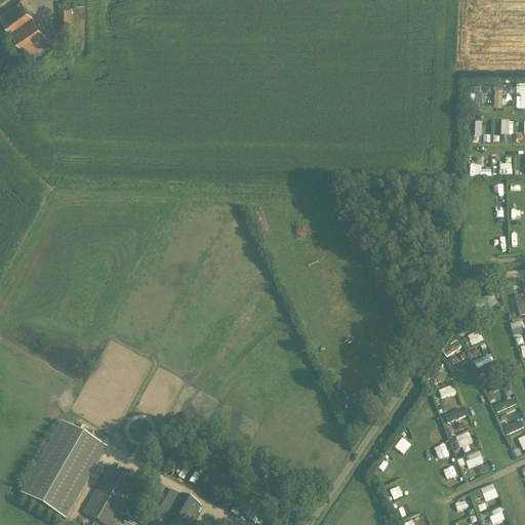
[(22,0),(0,15),(30,55),(50,41),(22,0)]
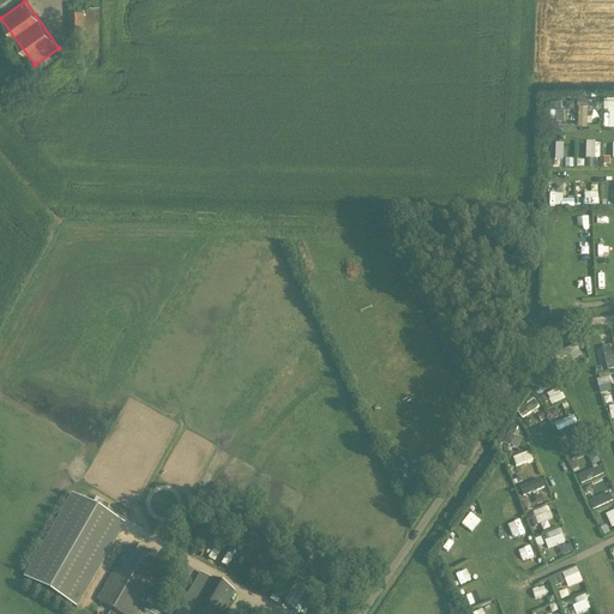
[(68,5),(68,37),(83,37),(83,50),(100,50),(98,5),(68,5)]
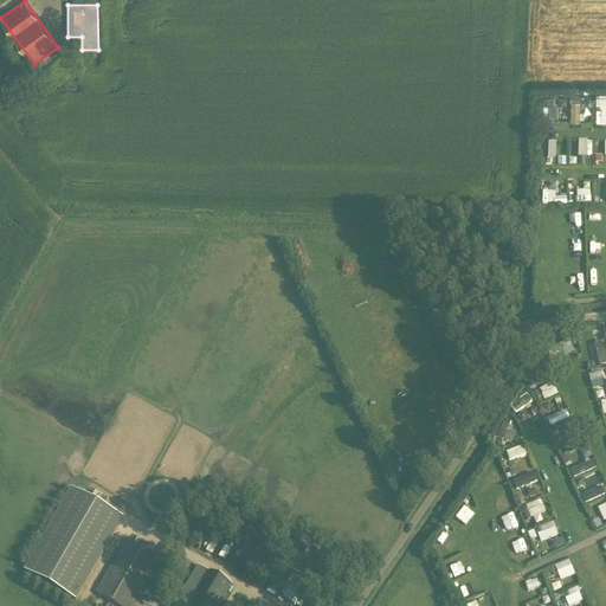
[(605,121),(605,92),(594,94),(597,122),(605,121)]
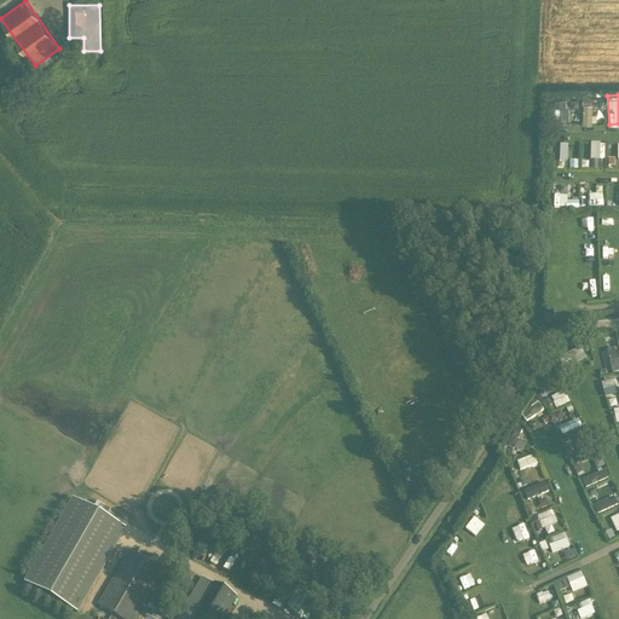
[(568,123),(567,98),(554,98),(555,125),(568,123)]
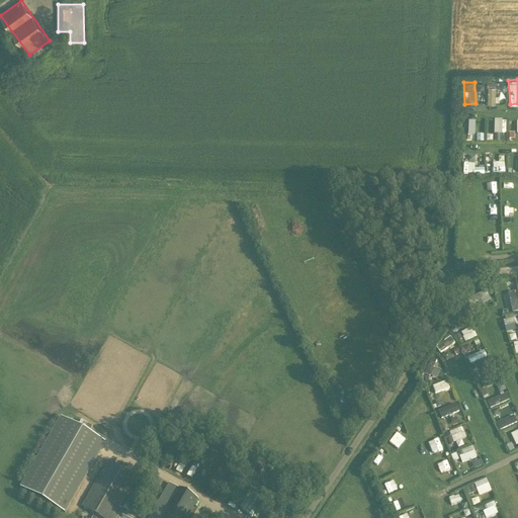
[(488,102),(497,102),(497,82),(488,82),(488,102)]
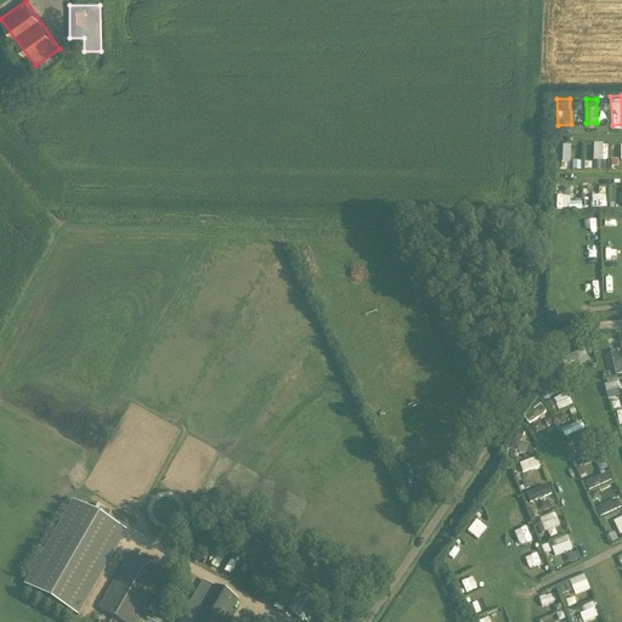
[(608,170),(608,143),(593,143),(593,170),(608,170)]
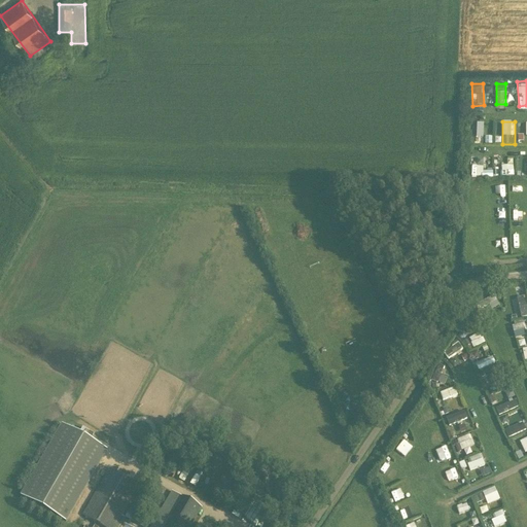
[(483,173),(483,162),(470,162),(470,173),(483,173)]
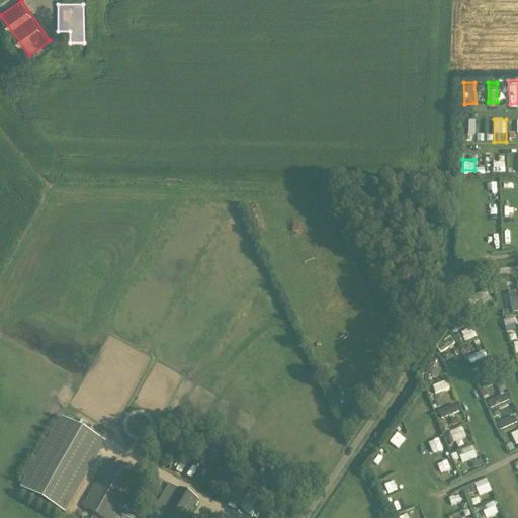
[(506,313),(517,312),(515,301),(505,304),(506,313)]
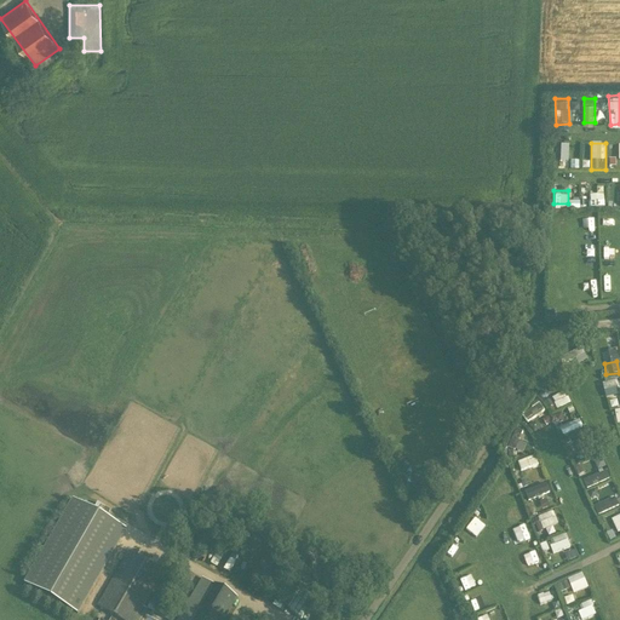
[(602,384),(606,399),(619,395),(616,380),(602,384)]
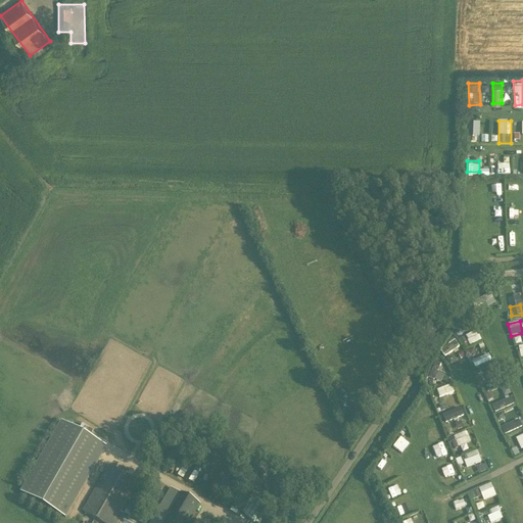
[(477,331),(466,334),(469,344),(480,341),(477,331)]
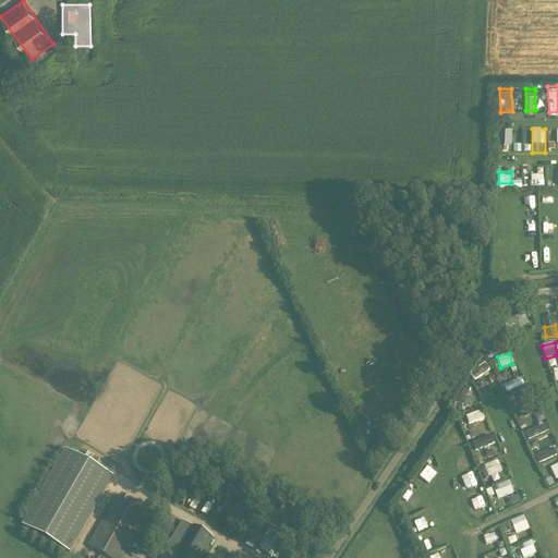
[(475,380),(489,368),(484,362),(469,374),(475,380)]
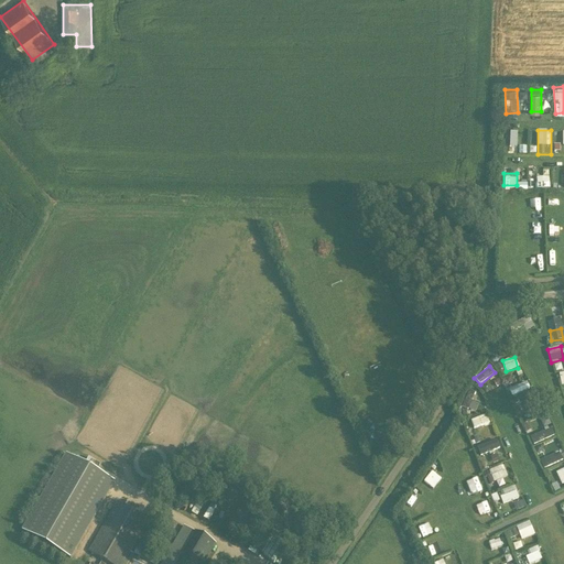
[(527,382),(508,389),(511,397),(530,390),(527,382)]
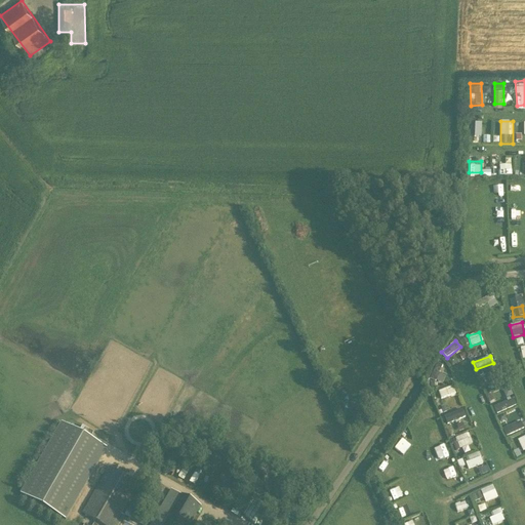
[(441,373),(444,366),(437,363),(430,378),(442,385),(446,375),(441,373)]
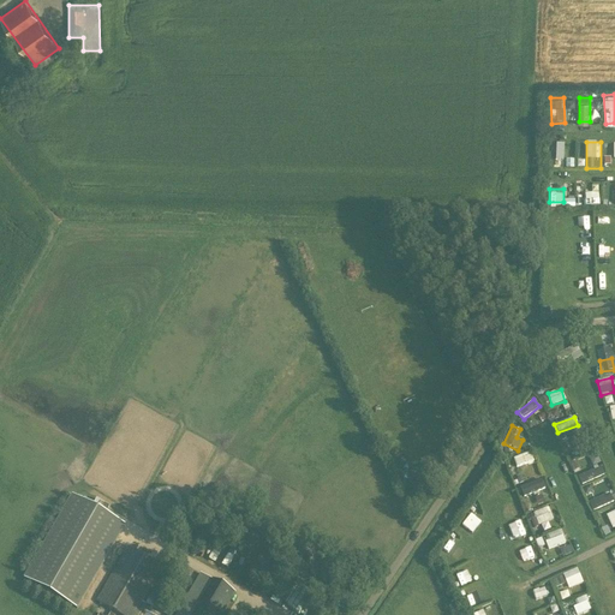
[(531,452),(513,459),(518,469),(535,461),(531,452)]
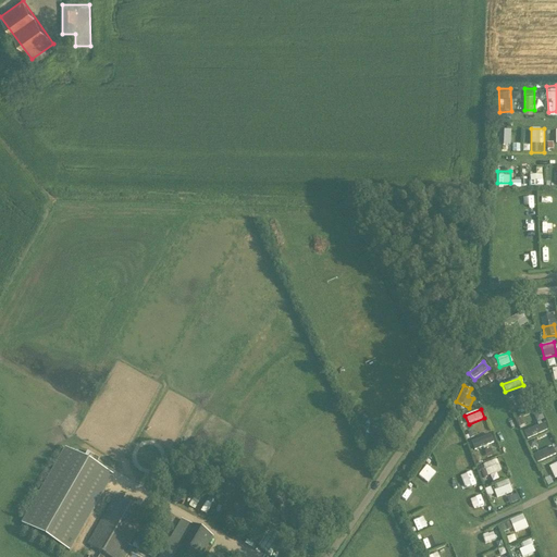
[(527,440),(548,430),(544,422),(523,432),(527,440)]
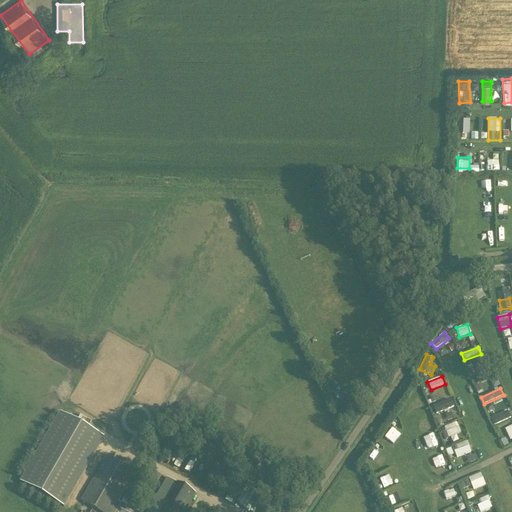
[(433,403),(436,413),(454,408),(451,398),(433,403)]
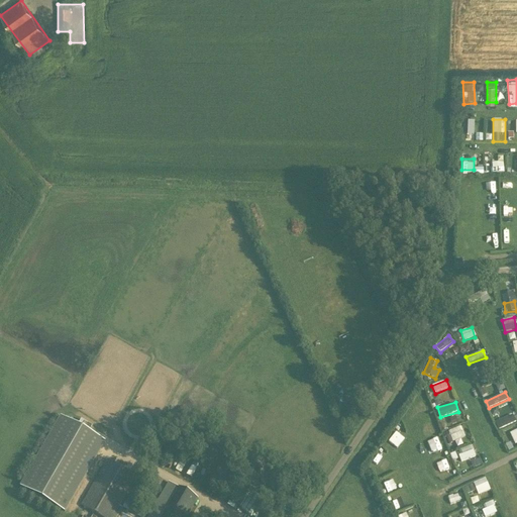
[(513,416),(495,422),(498,429),(516,423),(513,416)]
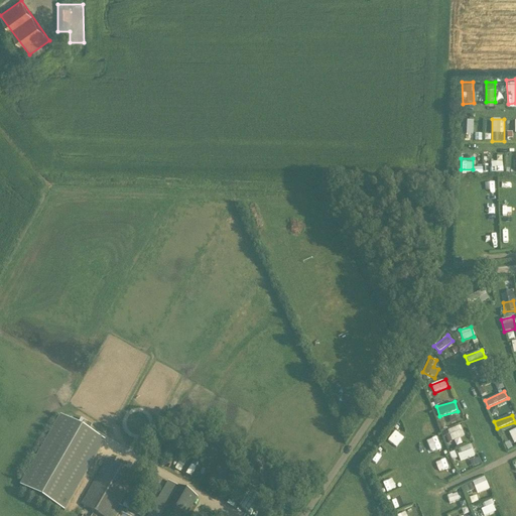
[(447,430),(452,441),(465,436),(460,425),(447,430)]
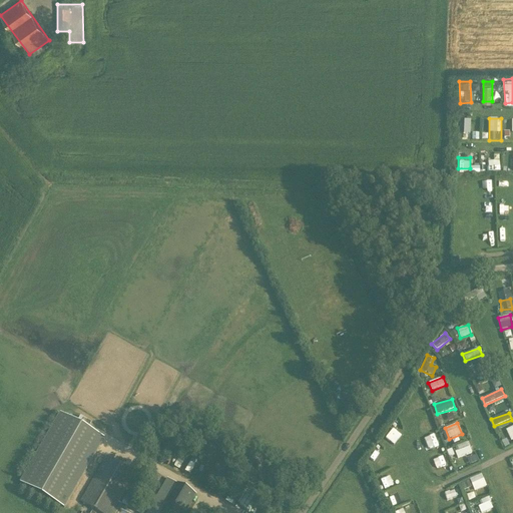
[(393,428),(385,439),(395,446),(403,435),(393,428)]
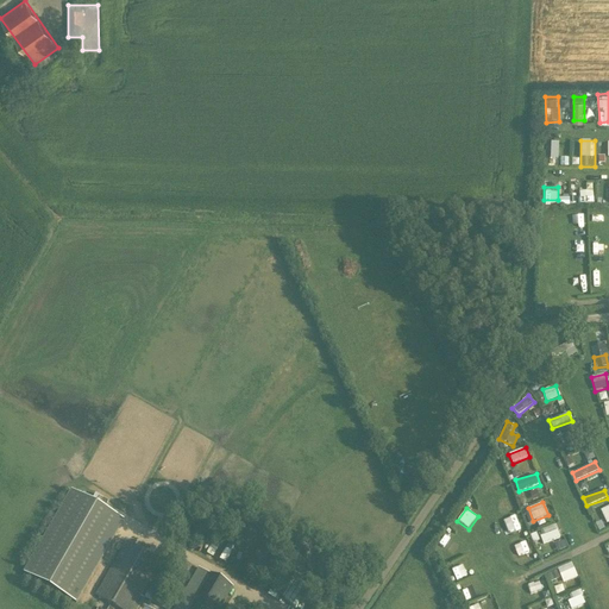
[(528,508),(522,510),(527,523),(533,522),(528,508)]
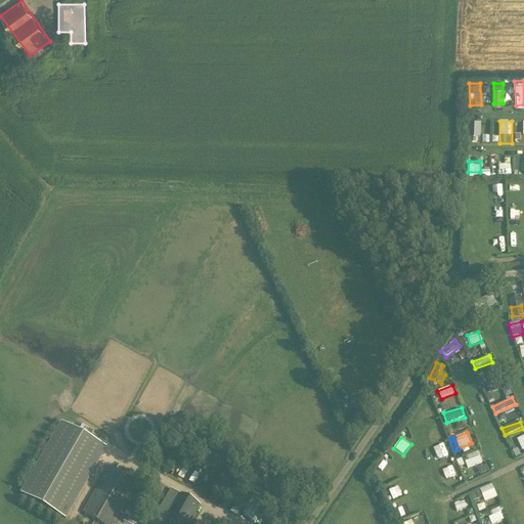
[(463,457),(467,469),(482,463),(478,451),(463,457)]
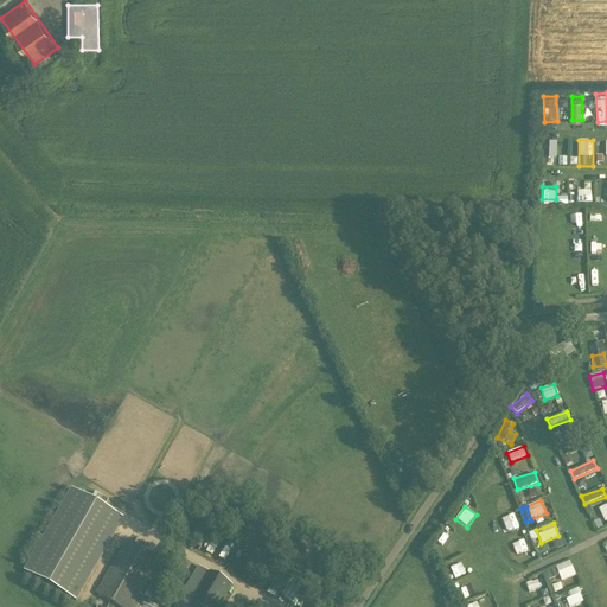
[(113,540),(97,566),(103,569),(108,572),(122,545),(113,540)]
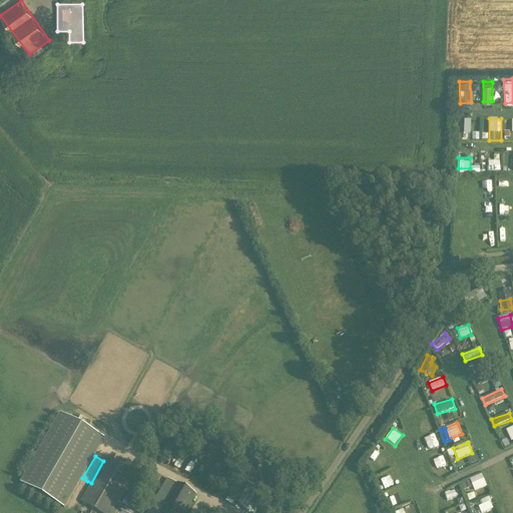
[(467,459),(470,465),(477,461),(475,456),(467,459)]
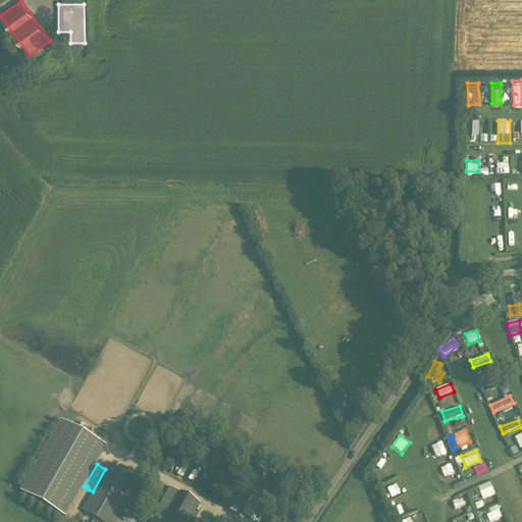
[(117,518),(138,481),(108,465),(105,469),(93,491),(82,511),(101,521),(117,521),(119,519),(117,518)]
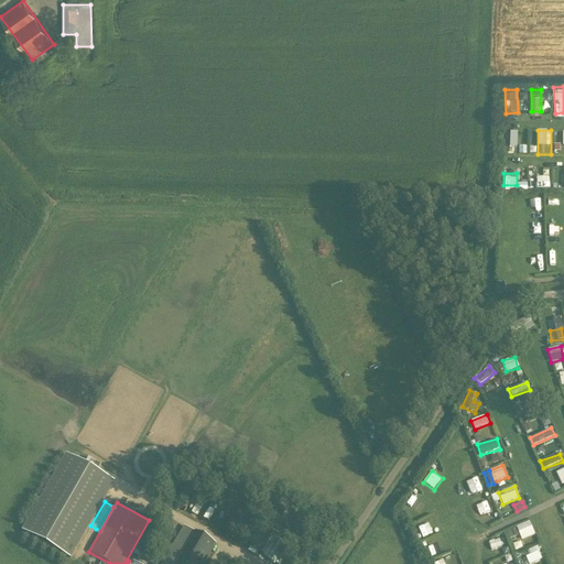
[(517,527),(522,540),(534,535),(529,521),(517,527)]
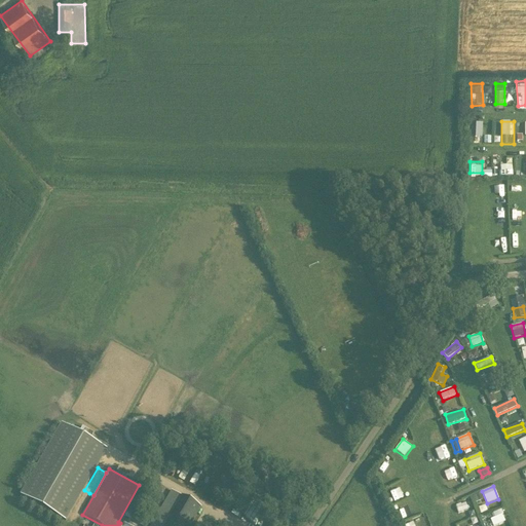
[(84,490),(75,506),(80,510),(89,493),(84,490)]
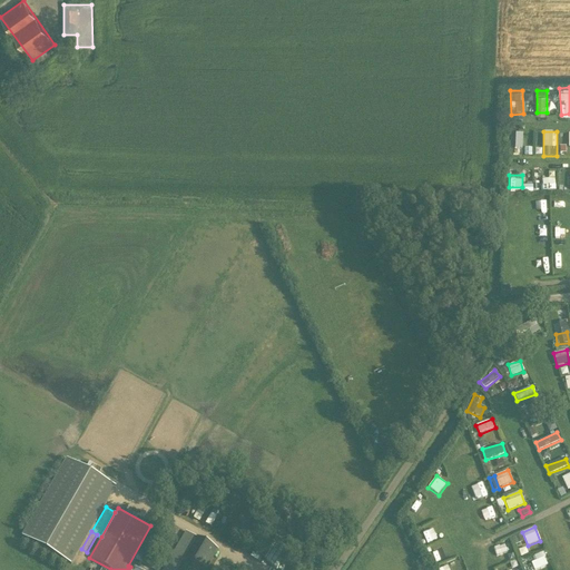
[(164,569),(206,569),(213,560),(209,558),(214,548),(186,532),(164,569)]
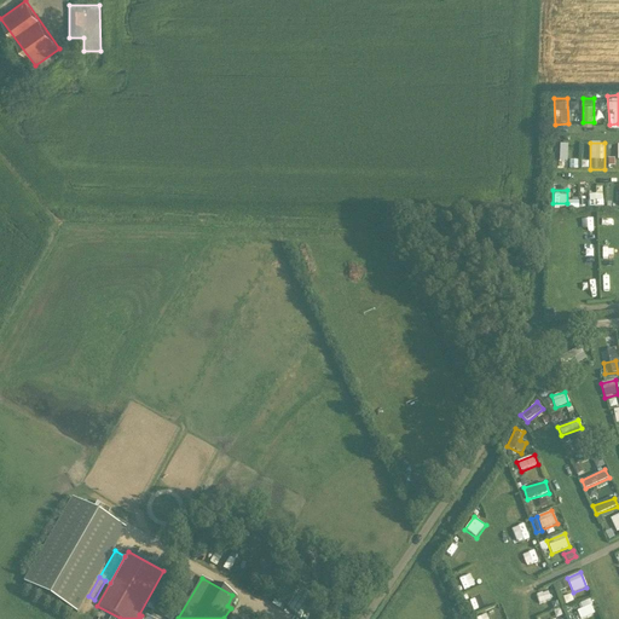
[(563,597),(566,605),(573,602),(571,595),(563,597)]
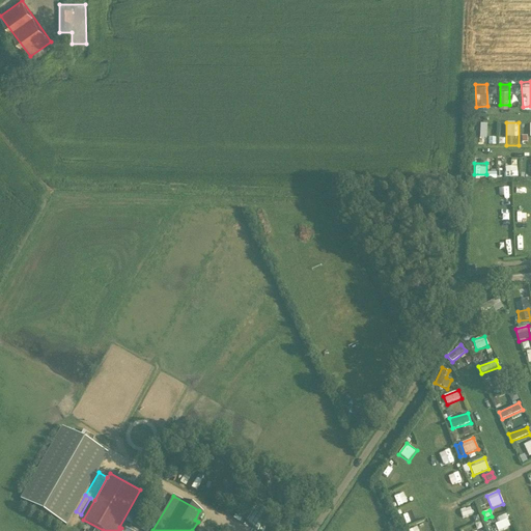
[(496,519),(499,524),(495,526),(497,530),(502,530),(511,527),(505,514),(496,519)]
